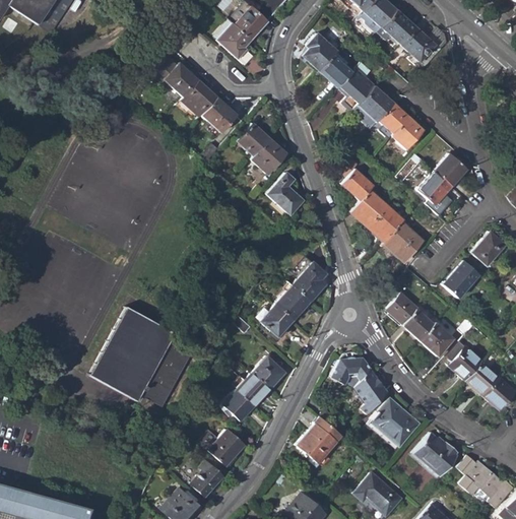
[(0,0),(0,22),(12,5),(41,23),(56,0),(0,0)]
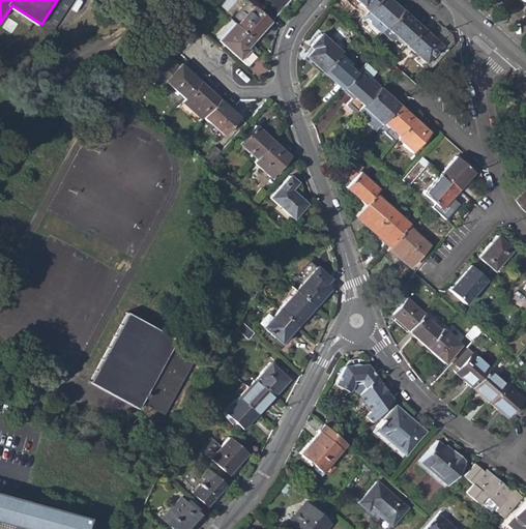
[(270,0),(262,9),(274,21),(293,0),(270,0)]
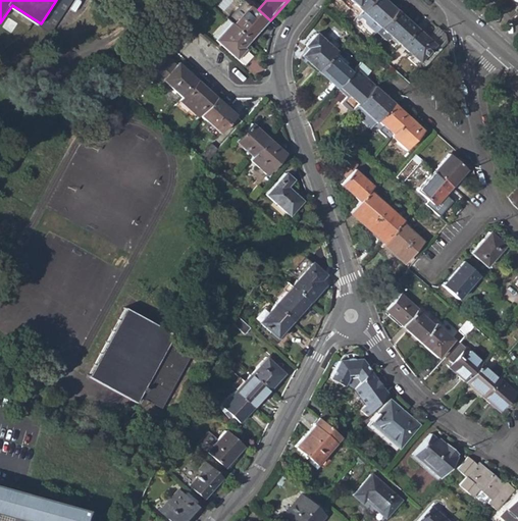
[(344,0),(361,15),(373,0),(344,0)]
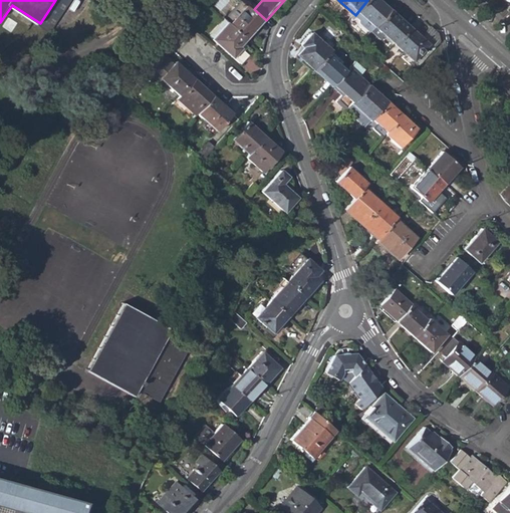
[(366,18),(377,28),(378,27),(394,9),(383,0),(367,0),(355,15),(353,17),(360,24),(366,18)]
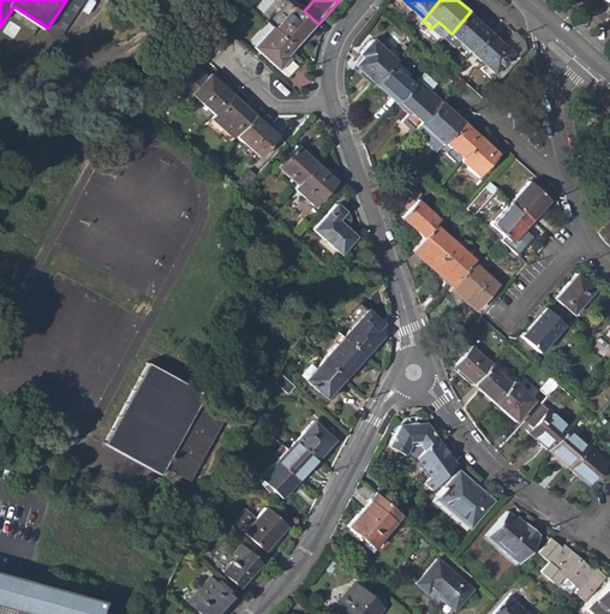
[(299,6),(279,29),(297,47),(318,24),(304,11),(299,6)]
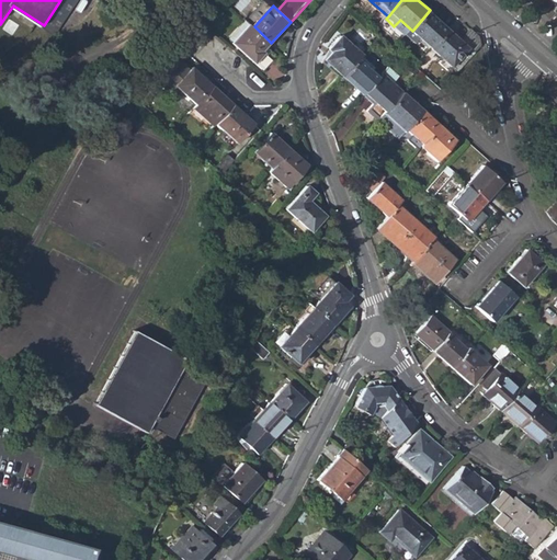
[(423,38),(434,48),(451,29),(430,10),(413,30),(412,31),(409,34),(419,43),(423,38)]
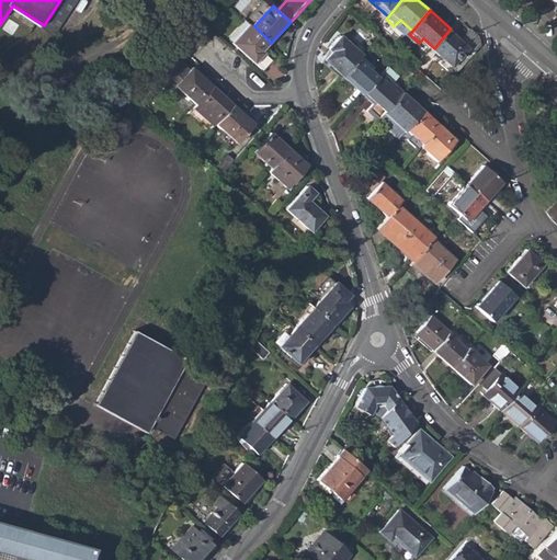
[(236,43),(263,69),(273,59),(269,54),(272,50),(268,47),(271,43),(254,26),(252,24),(236,43)]
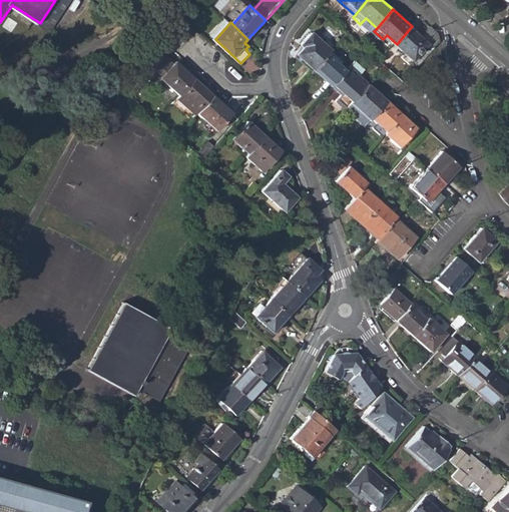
[(397,44),(415,60),(430,43),(412,26),(397,44)]
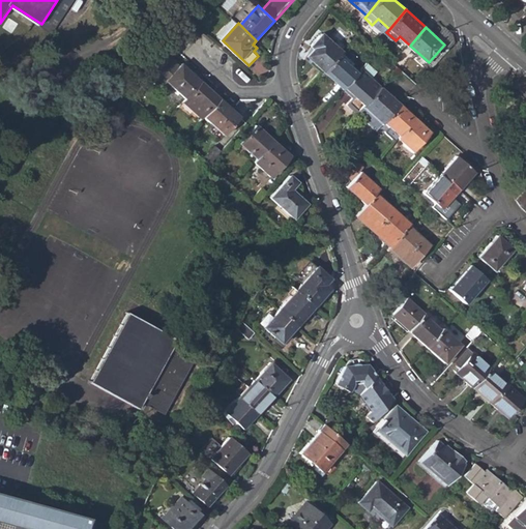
[(309,56),(326,71),(341,56),(345,52),(324,33),(316,42),(315,46),(317,48),(309,56)]
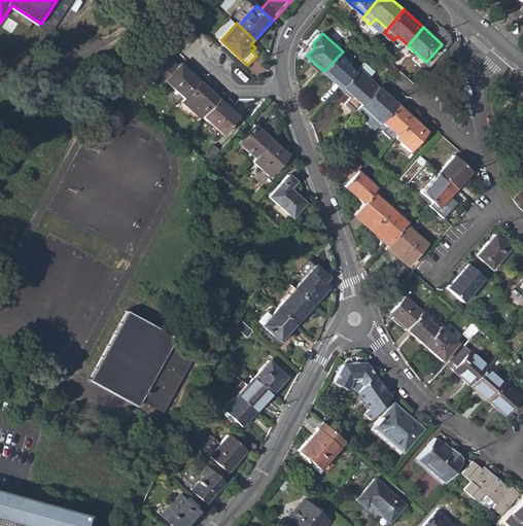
[(168,80),(186,99),(204,81),(193,71),(190,74),(170,56),(154,73),(166,83),(168,80)]
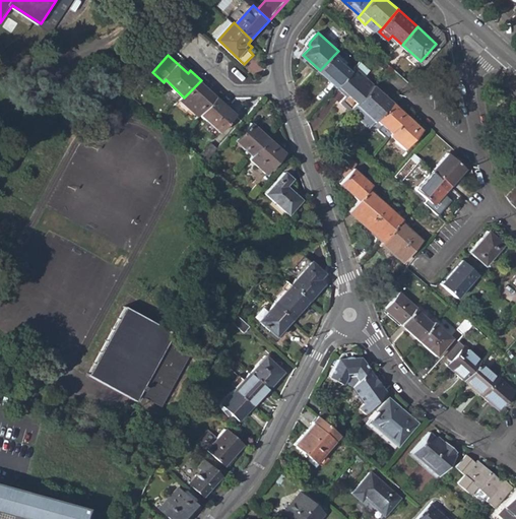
[(320,70),(339,87),(353,72),(356,70),(349,65),(347,67),(334,55),(320,70)]
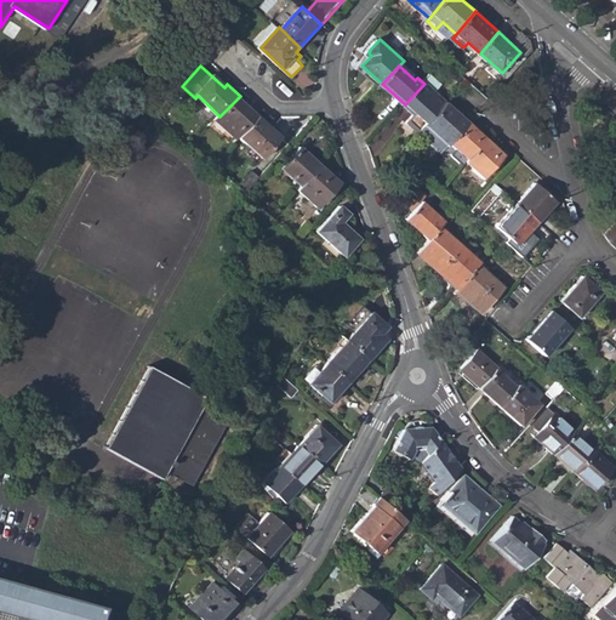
[(422,86),(405,104),(414,112),(415,111),(418,114),(417,115),(410,123),(421,132),(448,102),(426,81),(425,84),(422,86)]
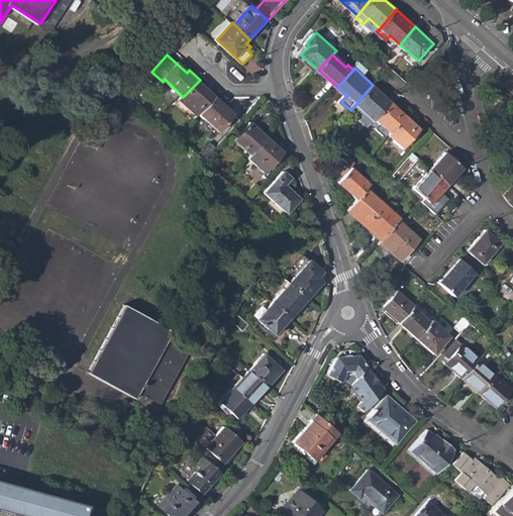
[(181,99),(199,116),(201,114),(218,96),(200,80),(183,97),(181,99)]
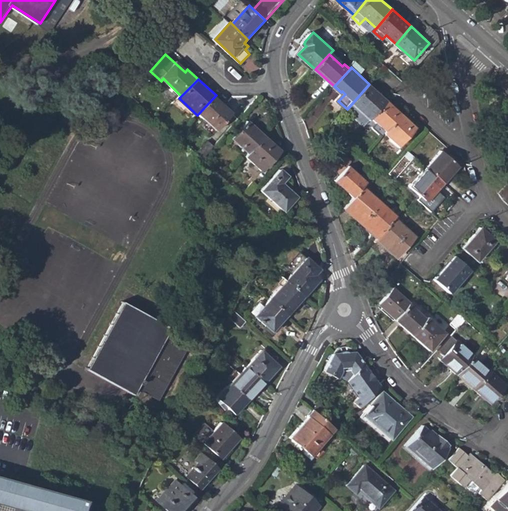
[(369,84),(347,109),(365,126),(373,117),(388,101),(369,84)]
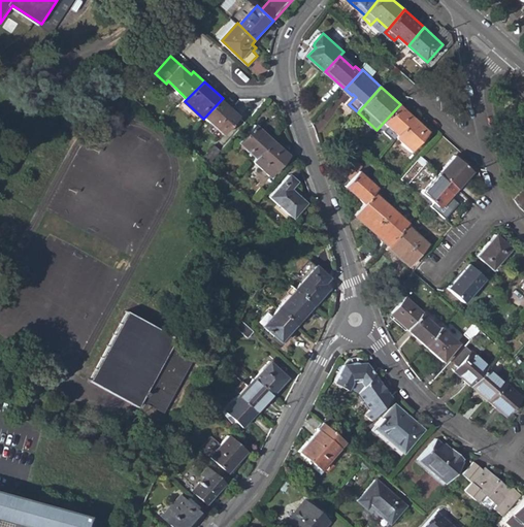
[(216,121),(228,133),(242,117),(223,98),(205,117),(213,124),(216,121)]
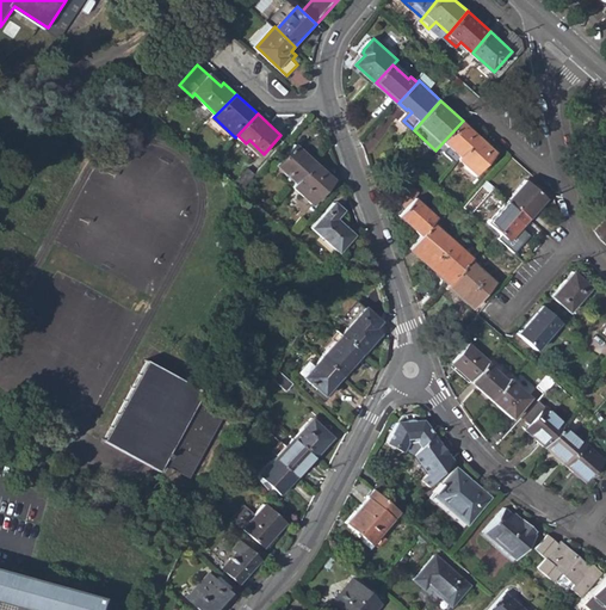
[(463,121),(445,140),(451,146),(445,153),(457,164),(461,160),(481,137),(463,121)]
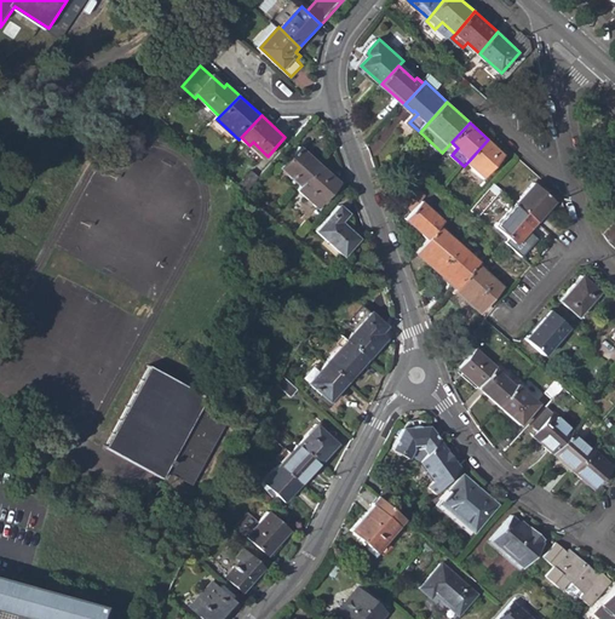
[(467,162),(486,178),(506,155),(488,139),(467,162)]
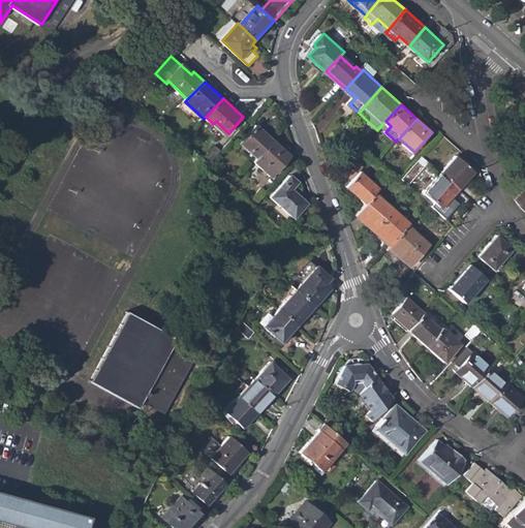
[(243,143),(259,158),(276,141),(259,125),(243,143)]
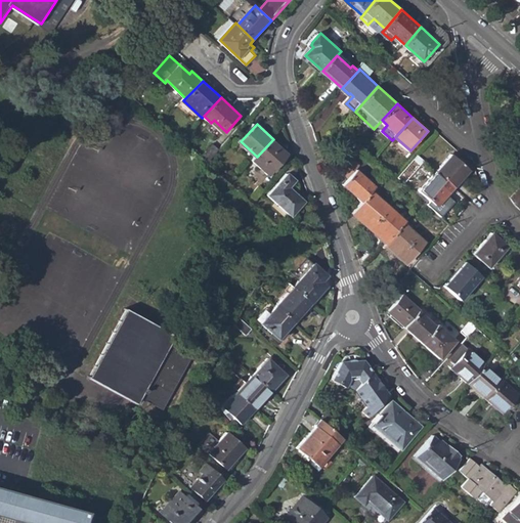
[(257,157),(274,173),(291,155),(273,139),(257,157)]
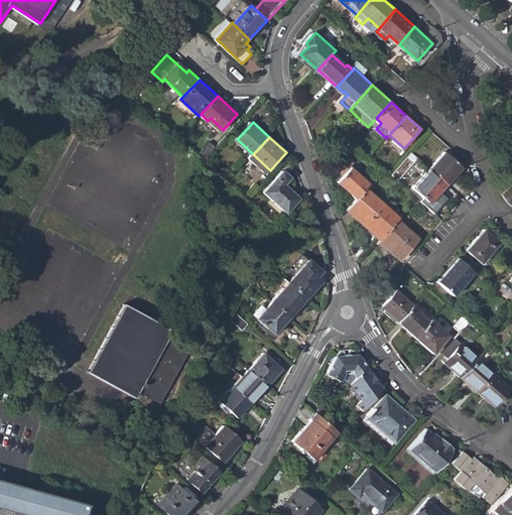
[(199,155),(205,161),(216,149),(210,143),(202,152),(199,155)]
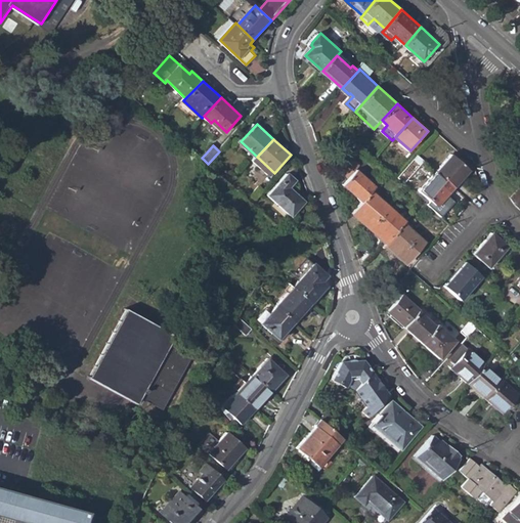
[(205,155),(201,149),(197,154),(202,158),(205,155)]
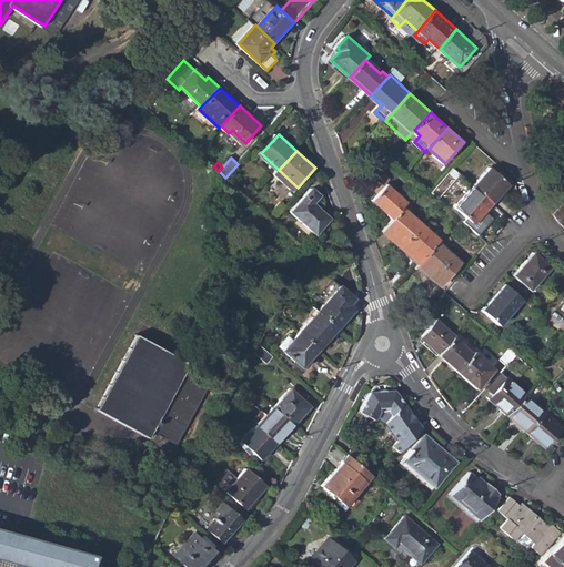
[(475,185),(494,203),(511,185),(492,168),(475,185)]
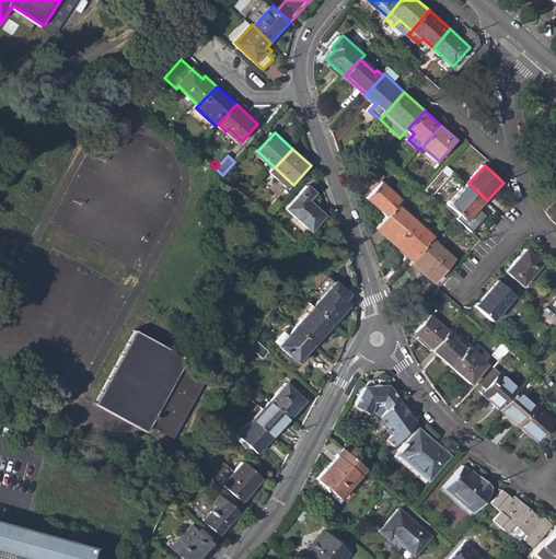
[(379,206),(389,214),(398,204),(403,198),(408,193),(403,187),(397,193),(384,181),(387,176),(382,171),(369,183),(378,191),(374,197),(381,204),(379,206)]
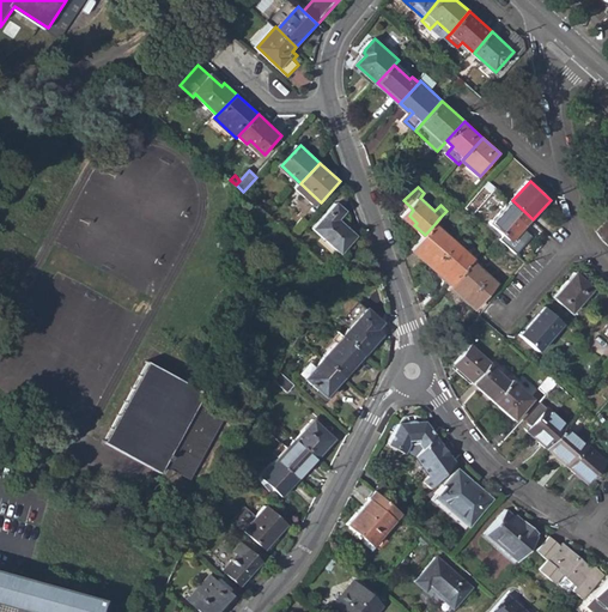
[(493,222),(514,241),(533,219),(512,200),(493,222)]
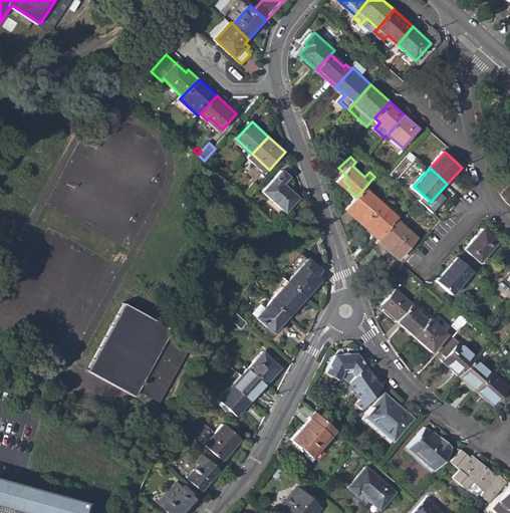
[(265,192),(287,212),(299,198),(284,184),(291,177),(285,171),(265,192)]
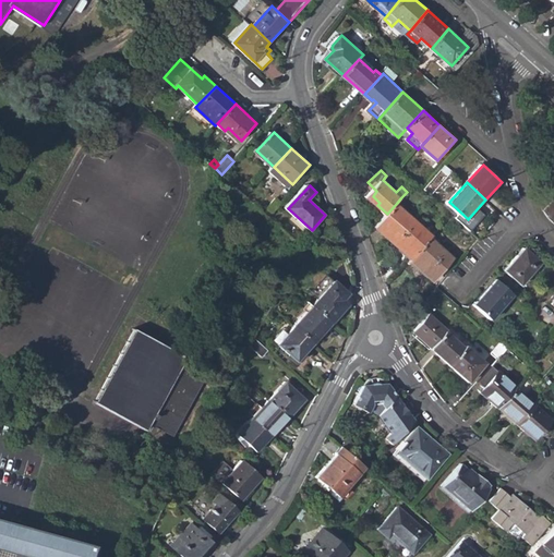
[(260,210),(269,220),(282,205),(274,196),(260,210)]
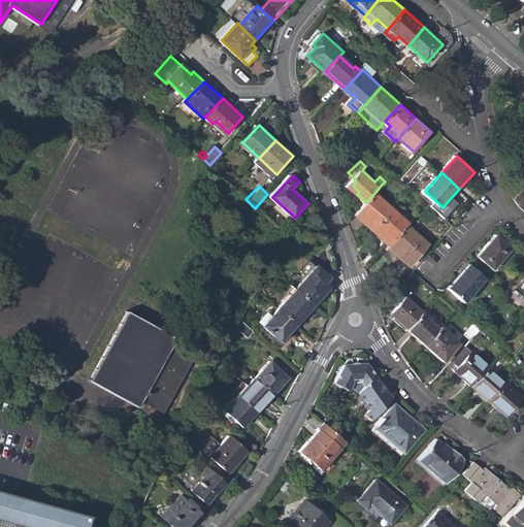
[(393,208),(375,192),(366,202),(355,213),(373,230),(393,208)]
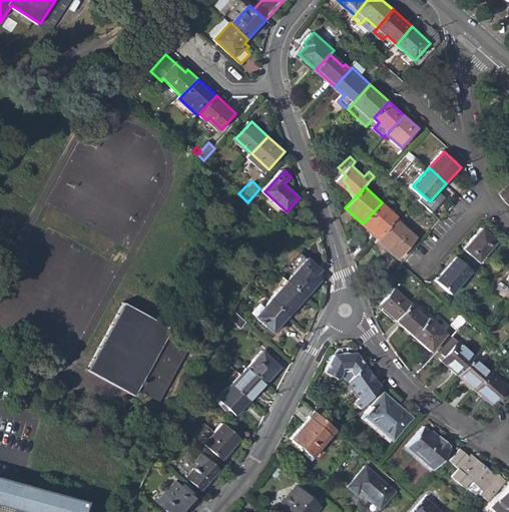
[(363,223),(380,238),(398,219),(400,217),(382,202),(363,223)]
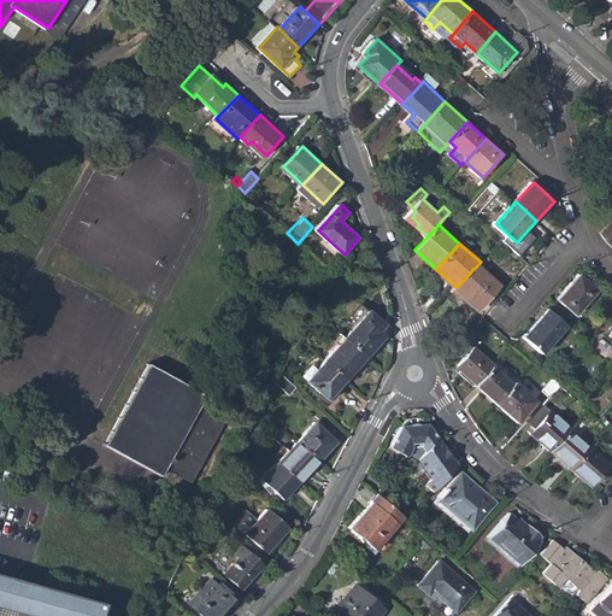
[(457,287),(481,310),(502,286),(478,264),(457,287)]
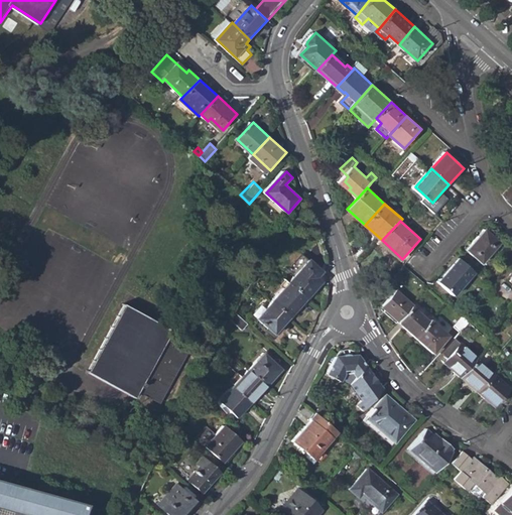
[(468,250),(482,263),(500,244),(486,230),(468,250)]
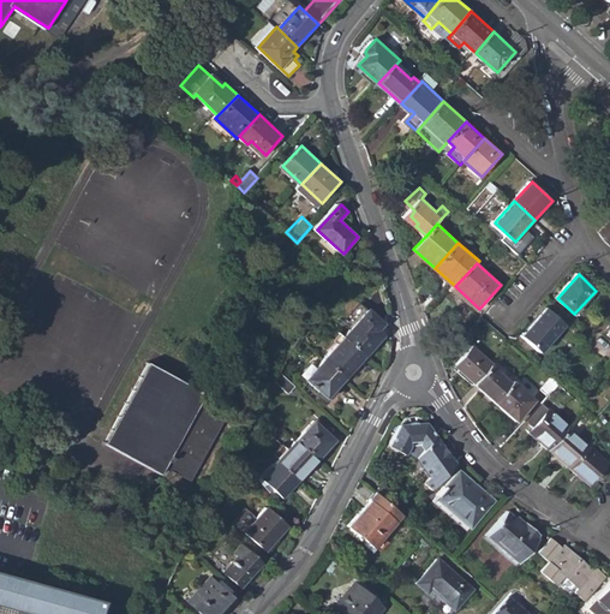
[(524,337),(540,352),(566,325),(549,309),(524,337)]
